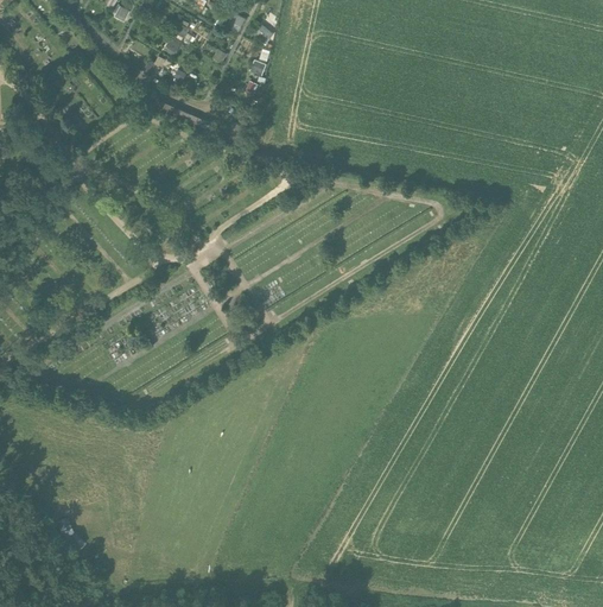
[(116,5),(112,17),(122,20),(127,10),(116,5)]
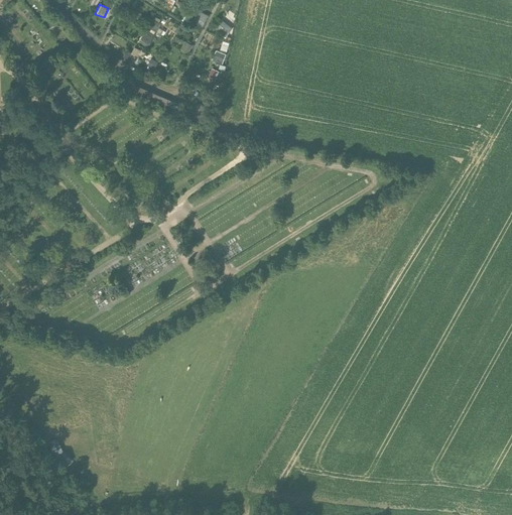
[(190,21),(201,26),(207,15),(197,10),(190,21)]
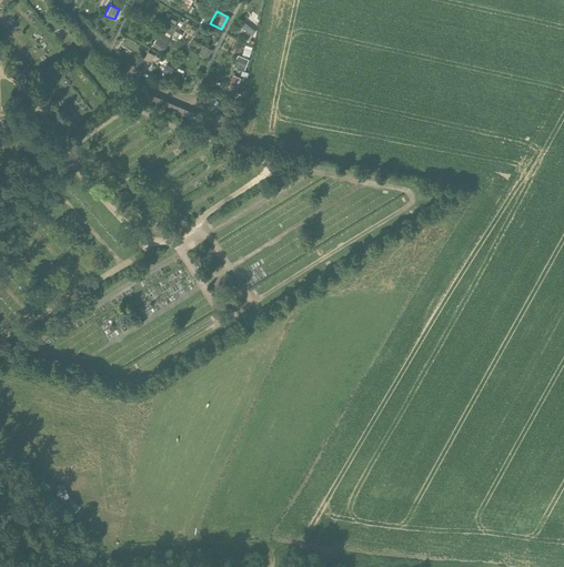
[(248,40),(254,32),(243,21),(235,29),(248,40)]
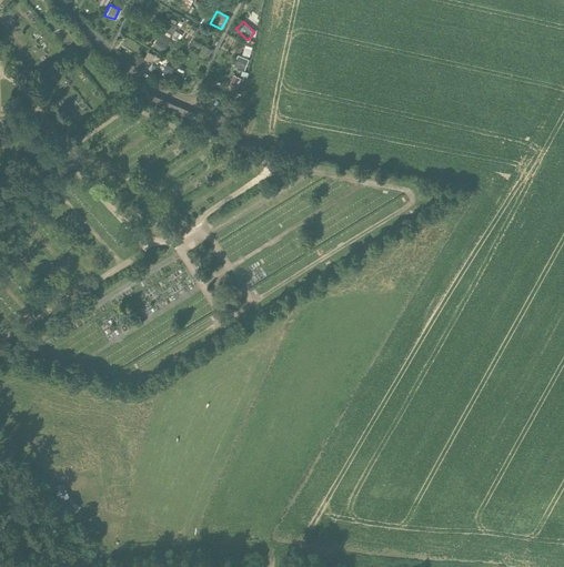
[(157,33),(151,46),(162,51),(168,39),(157,33)]
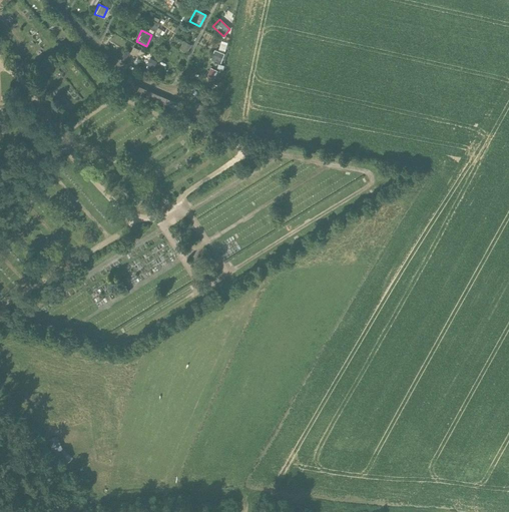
[(219,62),(223,53),(213,49),(209,58),(219,62)]
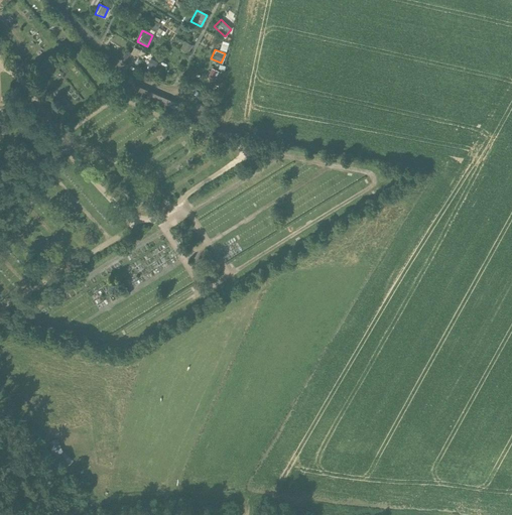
[(121,59),(127,61),(130,52),(124,50),(121,59)]
